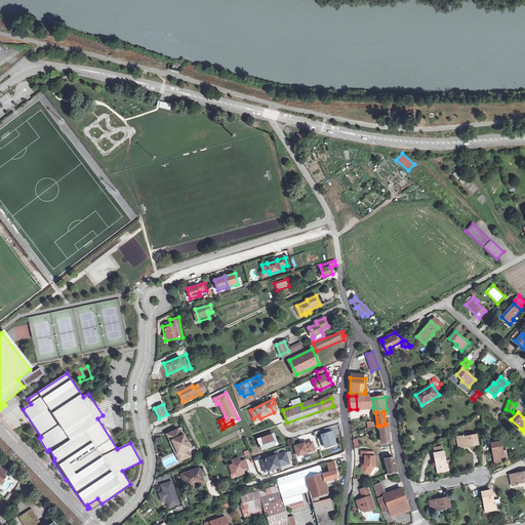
[(183,460),(191,456),(188,449),(191,448),(185,435),(182,436),(178,429),(170,433),(173,440),(172,440),(178,453),(179,453),(183,460)]
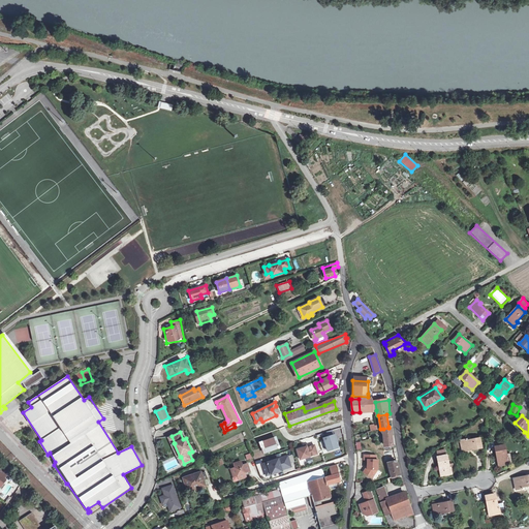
[(322,438),(327,453),(340,448),(335,434),(322,438)]
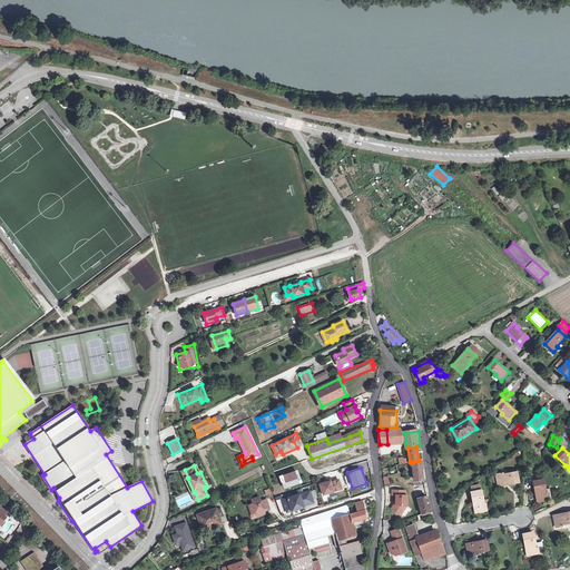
[(278,477),(283,490),(302,483),(297,471),(278,477)]
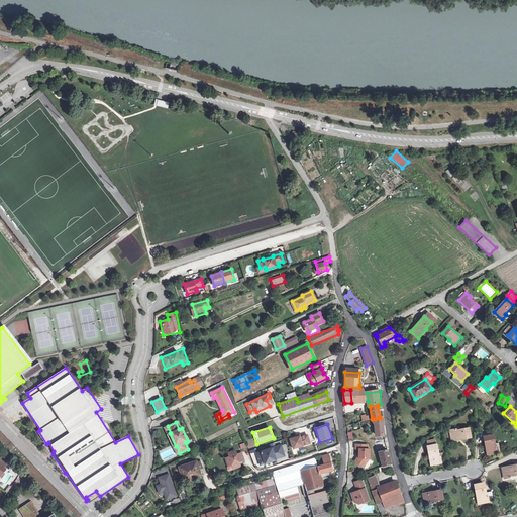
[(456,431),(455,429),(450,431),(452,440),(471,437),(469,429),(456,431)]
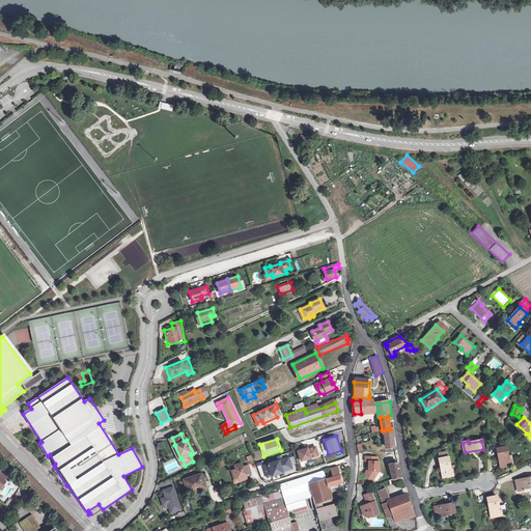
[(305,449),(298,451),(301,462),(318,455),(315,447),(309,449),(308,449),(307,448),(305,449)]
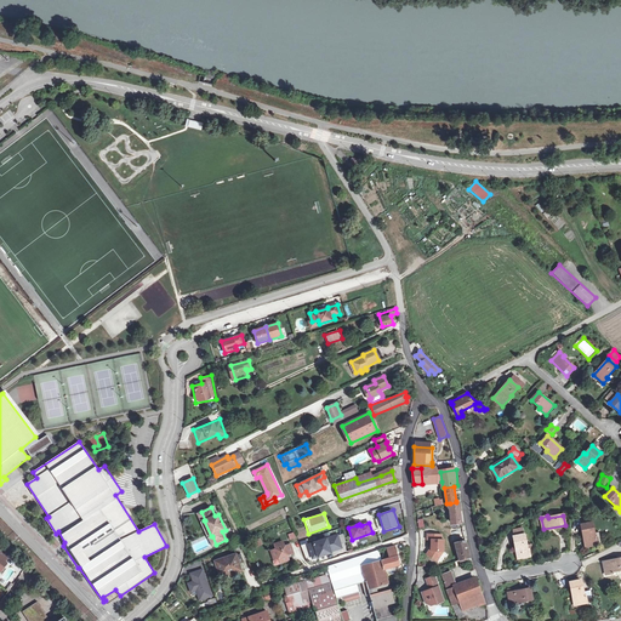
[(598,543),(597,537),(596,537),(592,523),(581,525),(586,546),(598,543)]
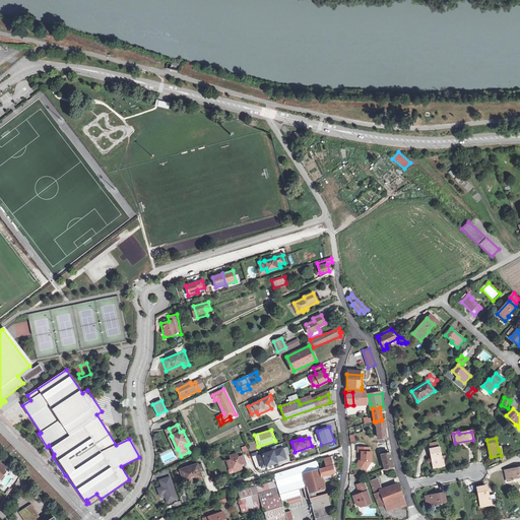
[(287,447),(263,455),(266,466),(273,464),(273,462),(276,461),(285,458),(284,455),(289,454),(287,447)]
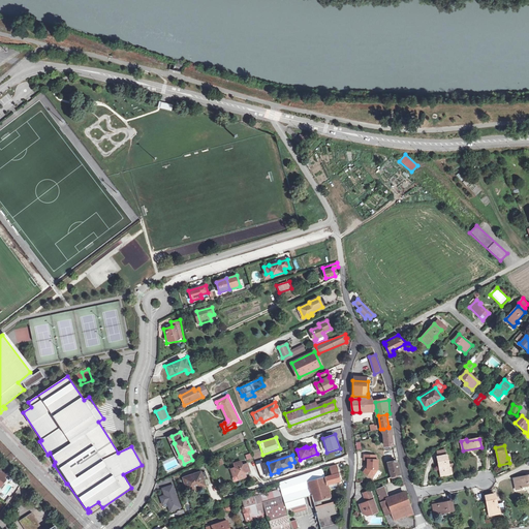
[(449,468),(446,456),(438,457),(441,475),(452,474),(450,468),(449,468)]
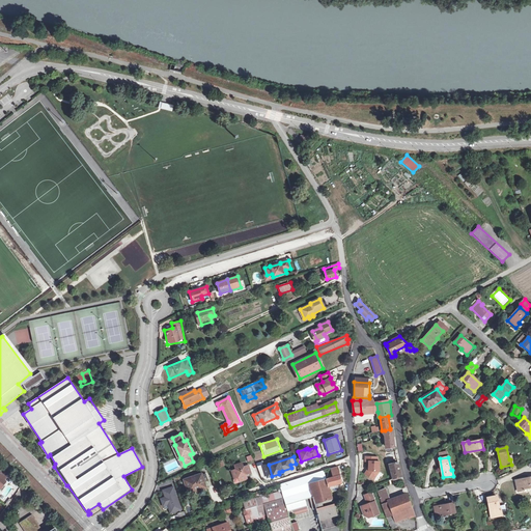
[(398,463),(390,465),(393,479),(401,477),(398,463)]
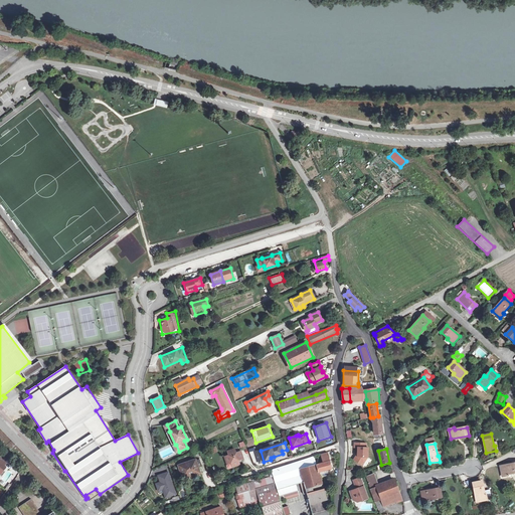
[(224,457),(226,465),(226,466),(226,467),(226,468),(227,469),(228,470),(229,470),(230,470),(230,469),(231,469),(232,468),(232,467),(239,464),(238,462),(237,461),(238,459),(239,460),(243,459),(240,452),(235,453),(234,450),(232,450),(232,452),(228,453),(229,456),(224,457)]
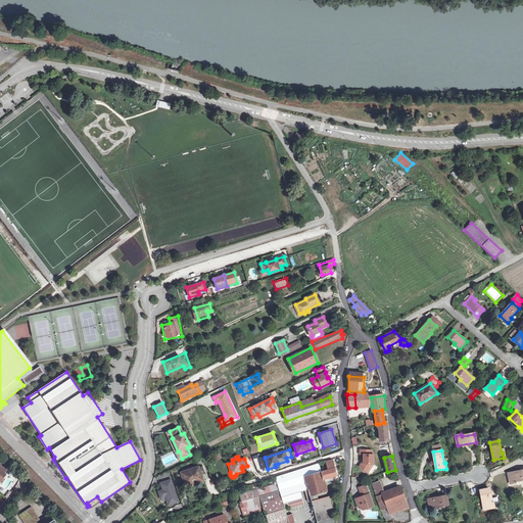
[(371,472),(372,457),(354,457),(354,471),(371,472)]
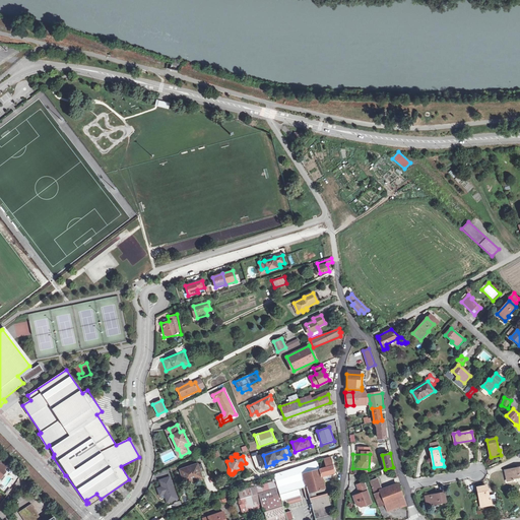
[(266,466),(263,455),(258,456),(262,467),(266,466)]
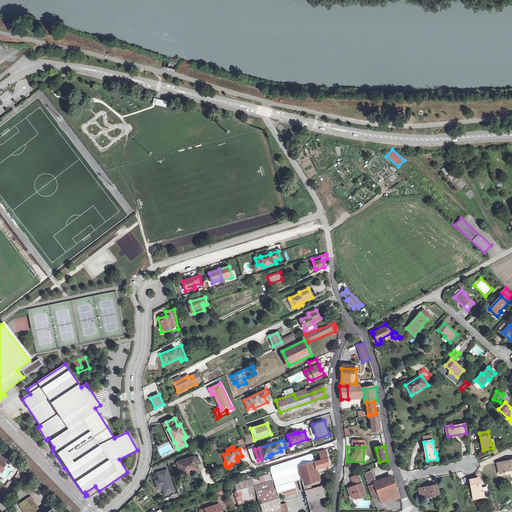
[(257,495),(262,511),(282,511),(279,499),(281,498),(282,496),(281,492),(296,487),(294,481),(301,479),(310,511),(328,511),(316,469),(329,466),(325,450),(320,451),(321,460),(314,462),(312,454),(269,467),(276,489),(257,495)]
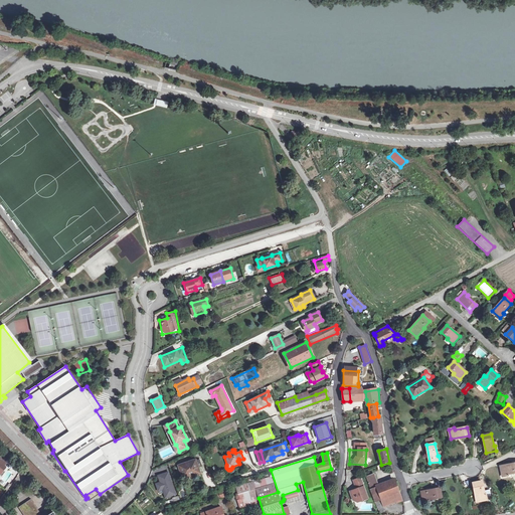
[(179,466),(182,477),(194,473),(195,475),(200,473),(195,460),(179,466)]
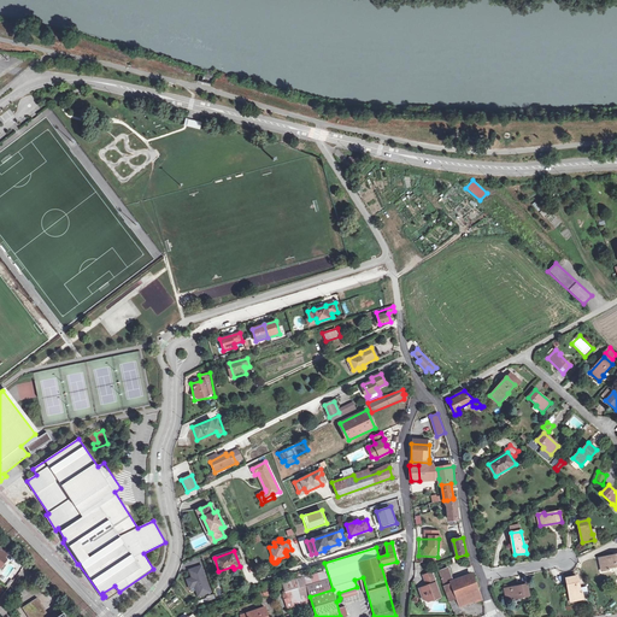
[(601,571),(609,569),(609,568),(616,565),(616,554),(599,558),(601,571)]
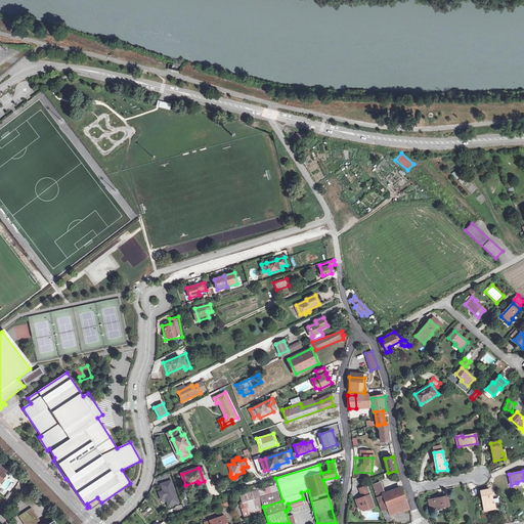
[(171,481),(162,483),(164,490),(160,492),(162,498),(165,496),(169,498),(171,505),(178,501),(171,481)]
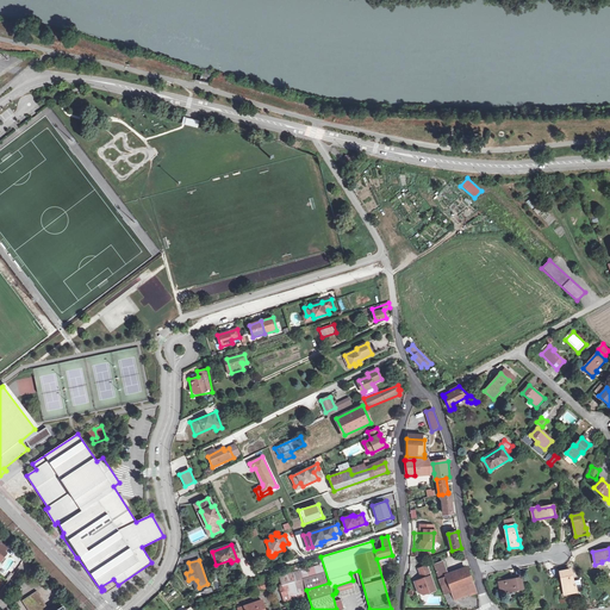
[(442,561),(434,565),(444,593),(459,587),(453,574),(448,577),(442,561)]
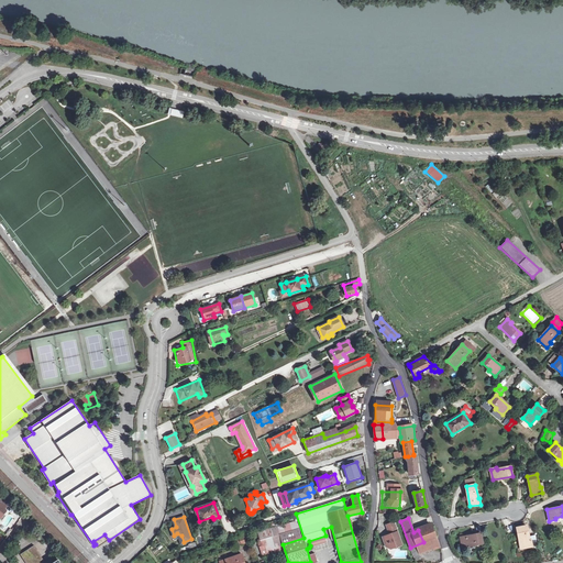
[(403,544),(395,525),(387,528),(389,534),(383,537),(385,543),(388,542),(390,549),(403,544)]
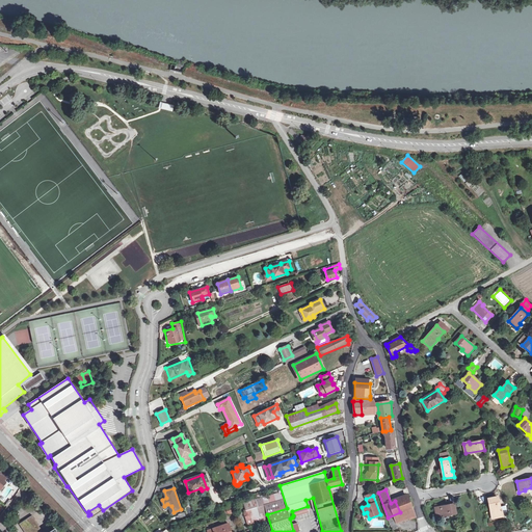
[(498,497),(488,499),(493,519),(503,516),(502,510),(500,511),(498,497)]
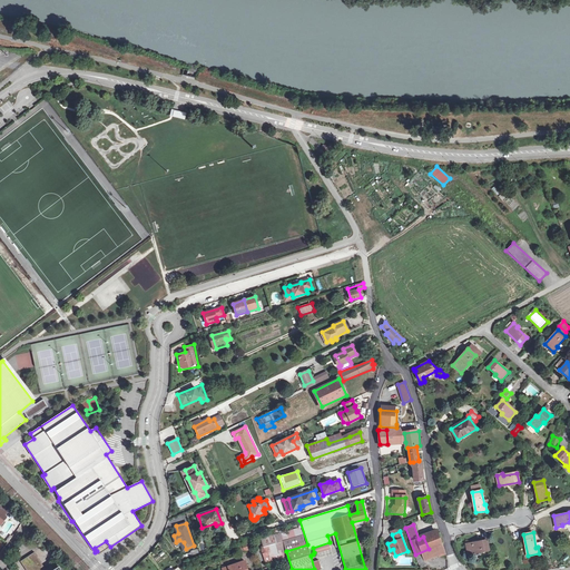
[(467,544),(469,556),(474,554),(474,552),(489,550),(487,540),(467,544)]
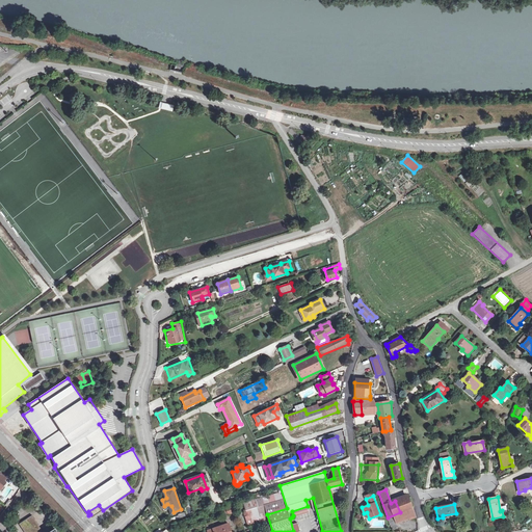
[(223,515),(235,513),(233,506),(222,508),(223,515)]
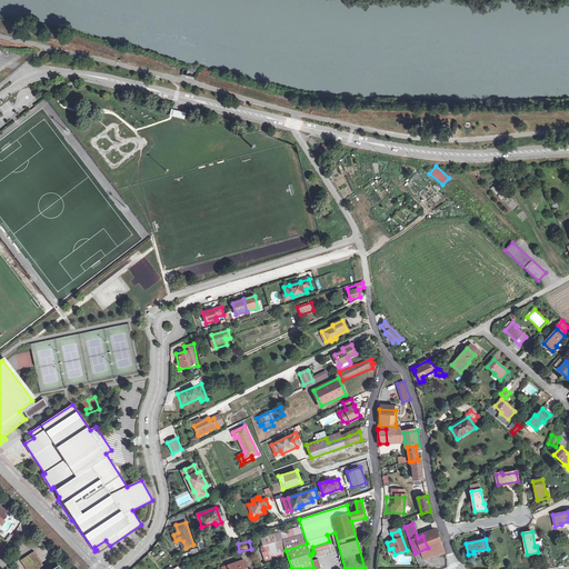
[(443,551),(441,543),(433,547),(437,553),(443,551)]
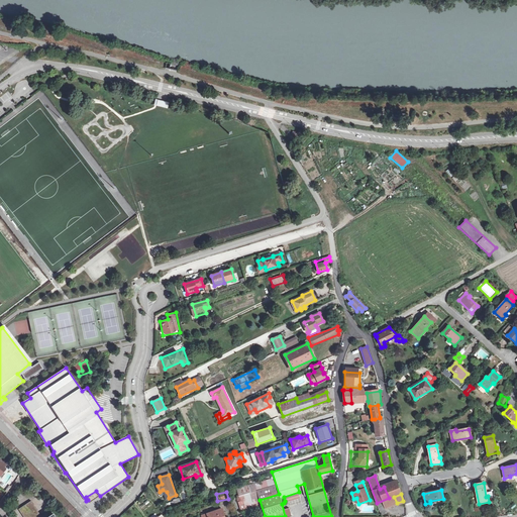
[(31,501),(18,509),(23,516),(37,516),(40,515),(31,501)]
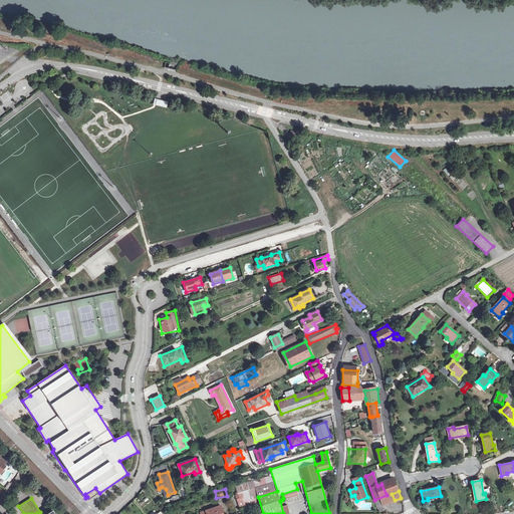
[(200,512),(200,513),(222,513),(220,505),(200,512)]
